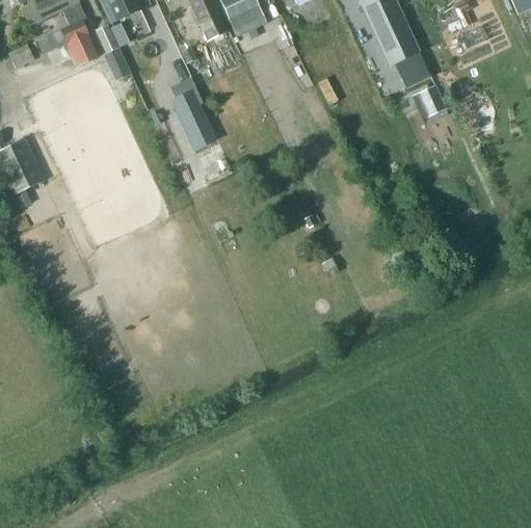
[(16,0),(27,25),(43,18),(59,9),(67,25),(58,28),(76,64),(97,55),(80,20),(87,17),(80,0),(76,2),(75,0),(16,0)]
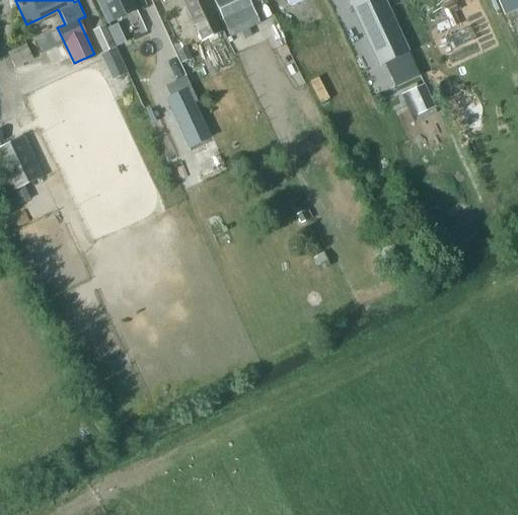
[(97,0),(107,21),(136,8),(133,0),(97,0)]
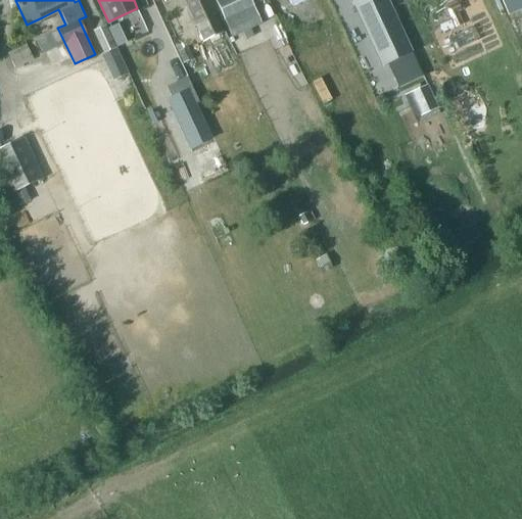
[(186,0),(193,18),(203,40),(225,30),(210,0),(186,0)]
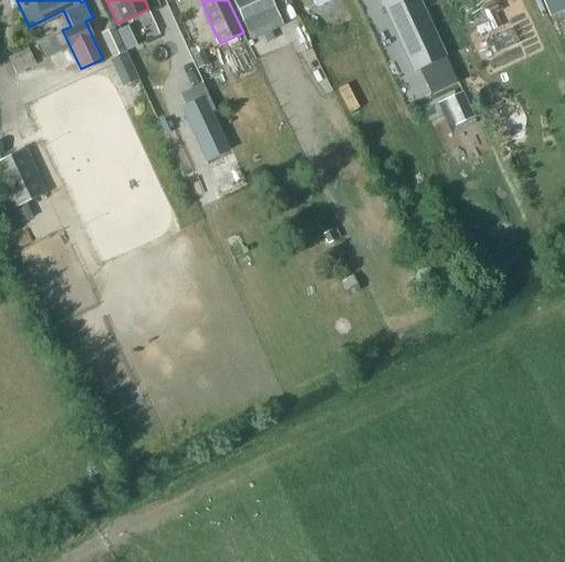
[(274,4),(272,0),(233,0),(243,20),(274,4)]
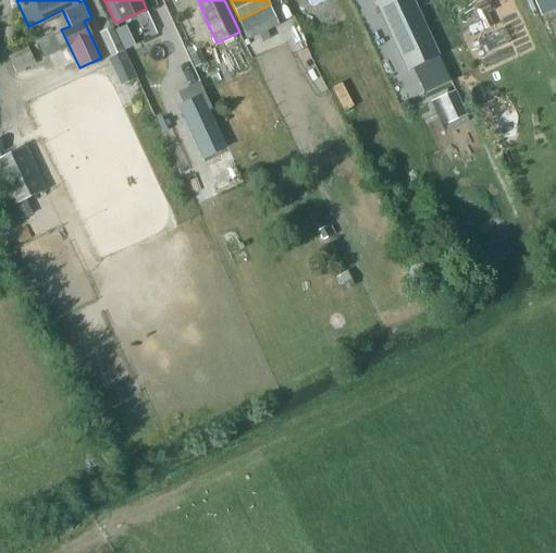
[(375,0),(408,71),(440,56),(414,0),(375,0)]
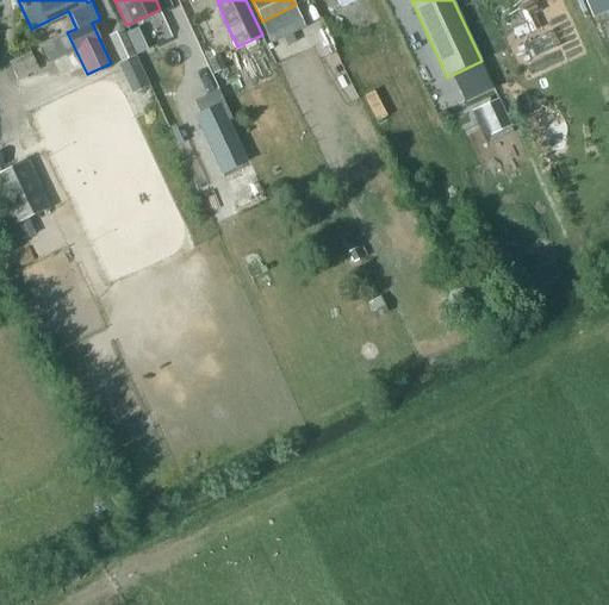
[(586,0),(590,10),(607,2),(606,0),(586,0)]
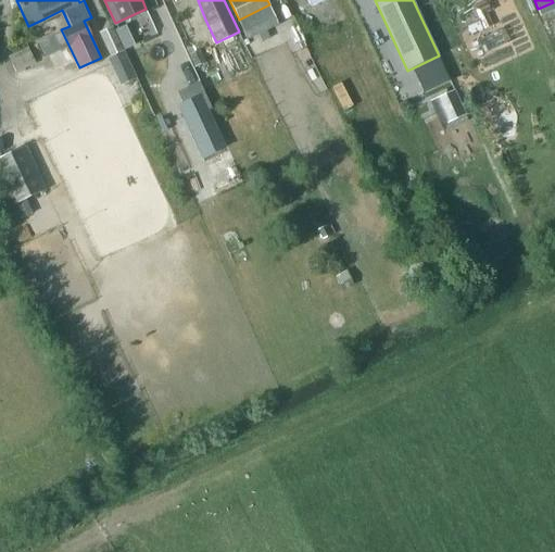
[(239,20),(248,37),(278,23),(270,4),(239,20)]
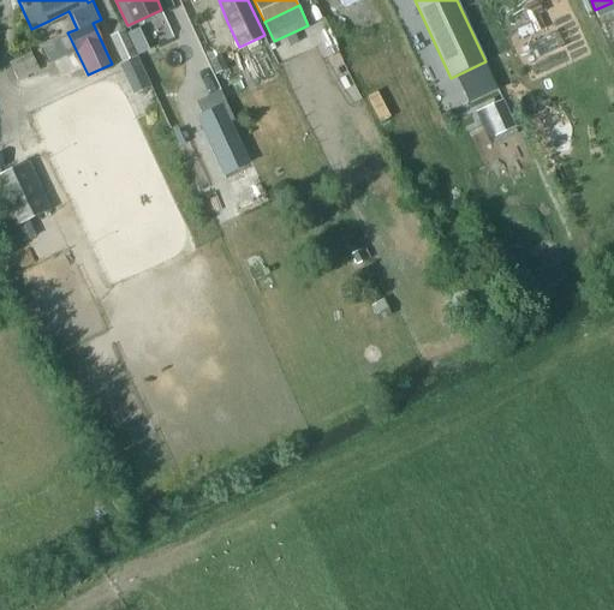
[(536,28),(546,23),(538,9),(529,13),(531,19),(536,28)]
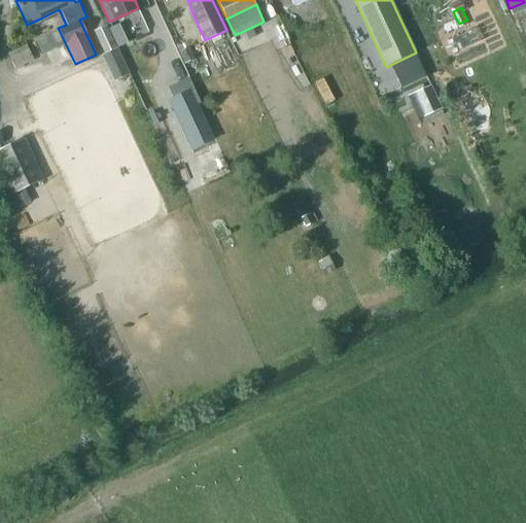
[(103,54),(114,79),(130,73),(107,24),(95,29),(105,51),(103,54)]
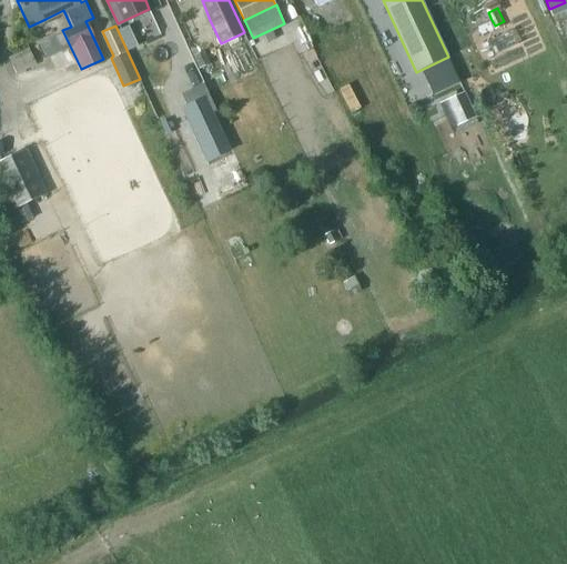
[(375,54),(367,30),(360,32),(367,57),(375,54)]
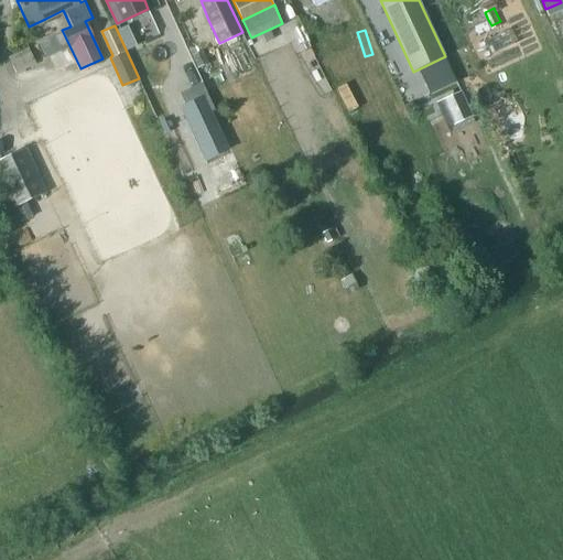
[(8,54),(15,71),(36,62),(29,45),(8,54)]
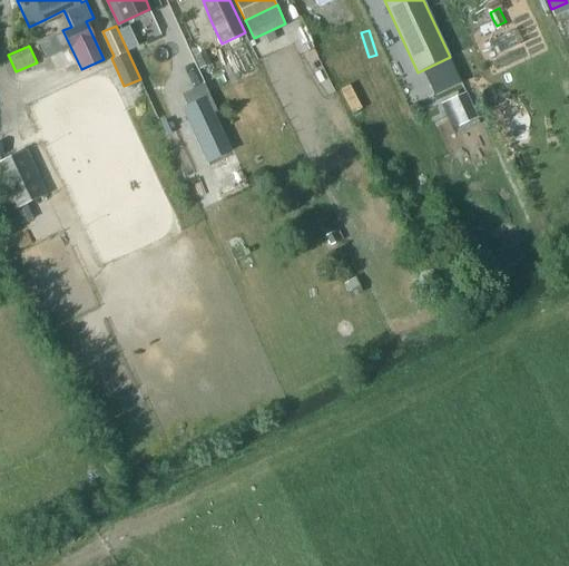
[(205,48),(194,54),(199,66),(211,61),(205,48)]
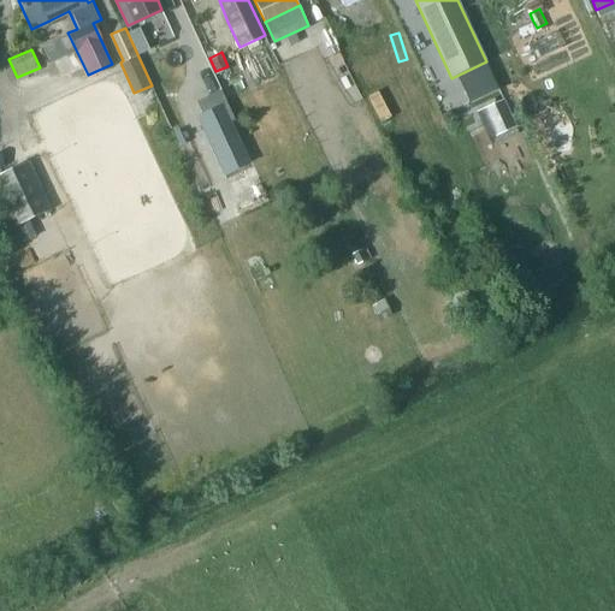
[(391,73),(370,83),(394,137),(417,126),(391,73)]
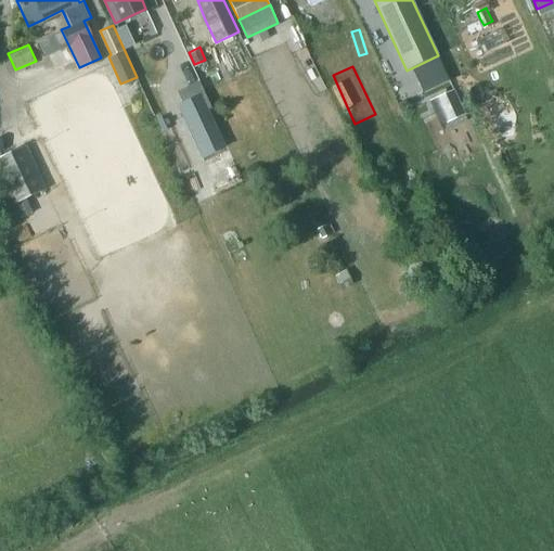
[(436,99),(447,123),(465,115),(454,90),(436,99)]
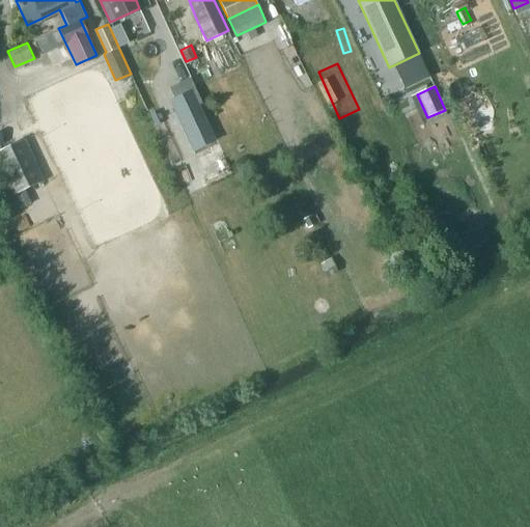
[(193,151),(216,141),(198,104),(192,89),(175,96),(169,100),(193,151)]
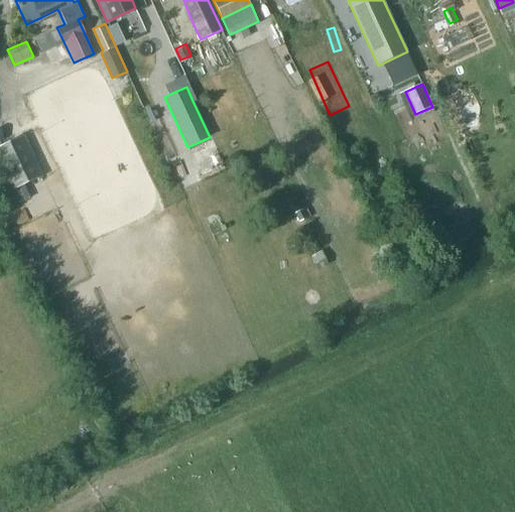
[(145,108),(151,119),(159,116),(153,104),(145,108)]
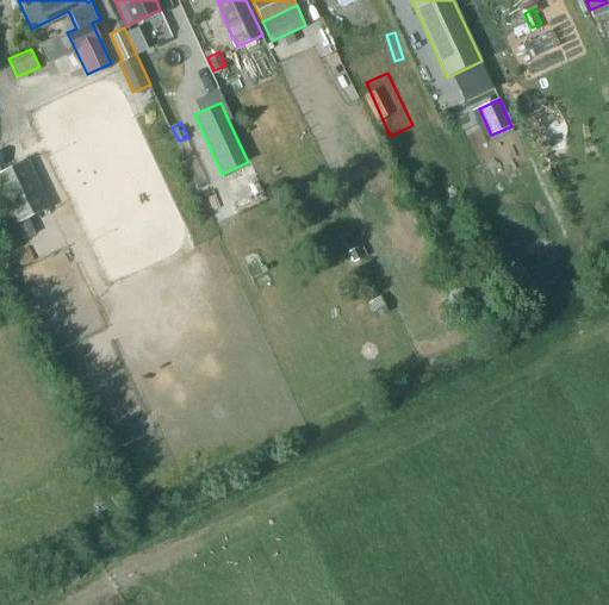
[(0,170),(0,188),(16,222),(51,205),(29,157),(0,170)]
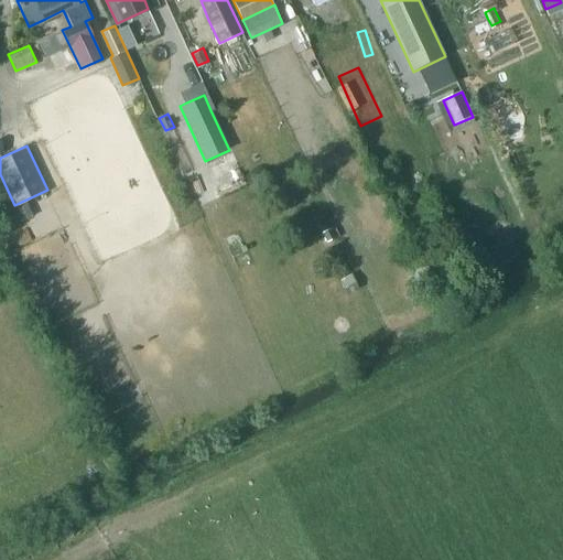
[(331,226),(322,230),(333,254),(342,249),(331,226)]
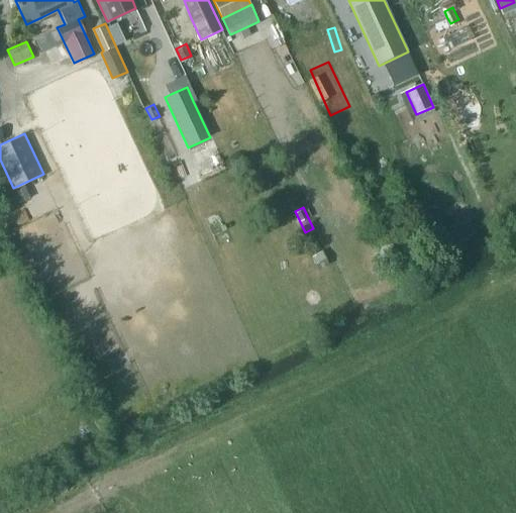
[(322,248),(311,253),(317,268),(328,263),(322,248)]
